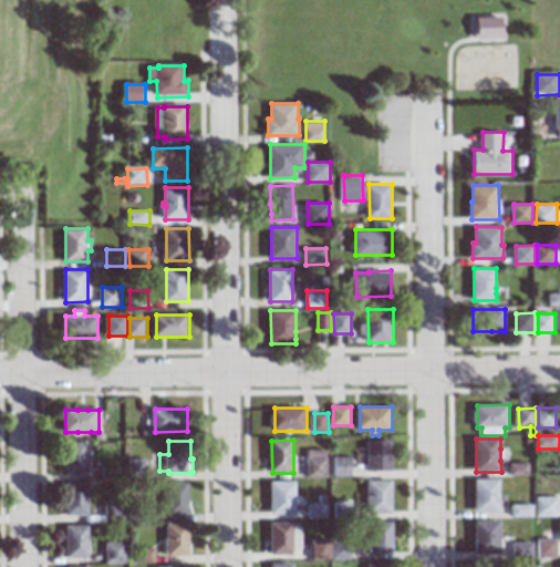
[(394,441),(394,471),(370,471),(370,459),(370,451),(369,441),(394,441)]
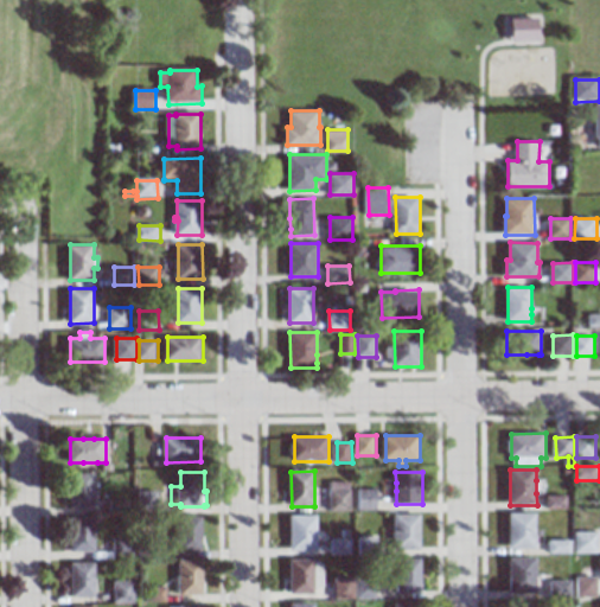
[(71,474),(95,473),(96,491),(97,491),(97,503),(96,503),(96,509),(72,509),(71,474)]
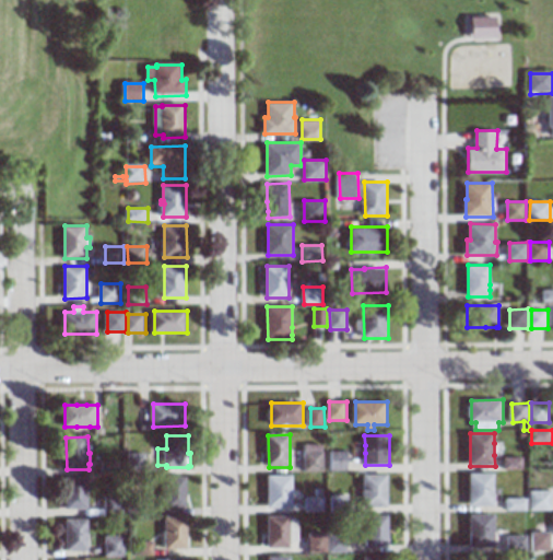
[(324,444),(324,452),(325,452),(325,471),(306,473),(306,452),(307,452),(306,444),(324,444)]
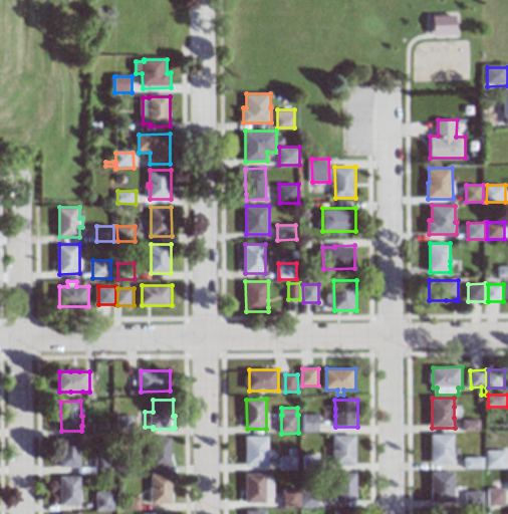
[(320,415),(320,432),(305,433),(305,415),(320,415)]
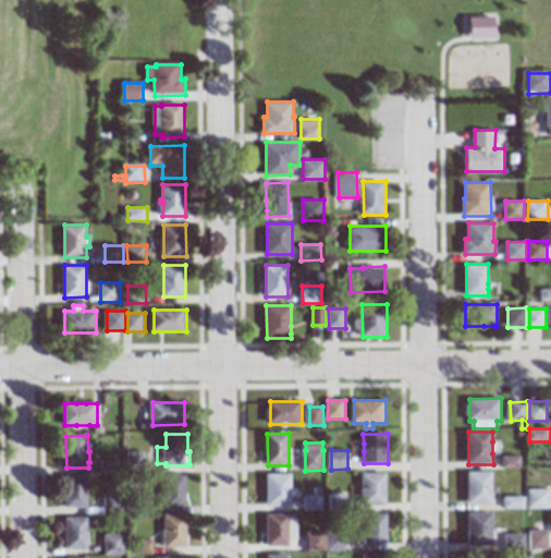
[(130,451),(148,452),(148,470),(129,470),(130,451)]
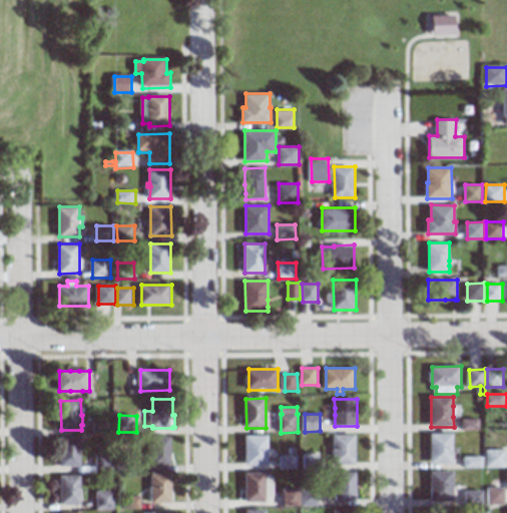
[(480,419),(480,431),(464,431),(463,419),(480,419)]
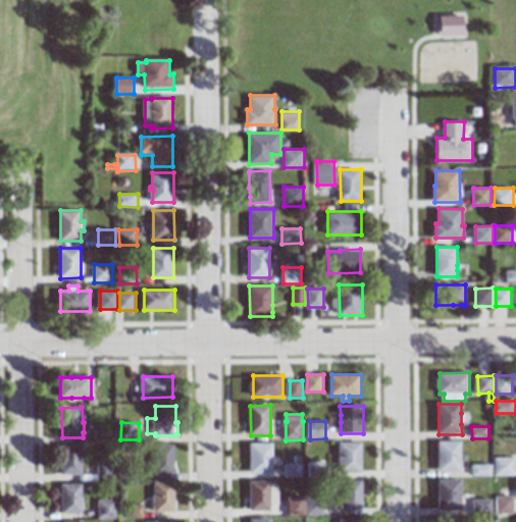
[(96,430),(113,430),(113,441),(96,441),(96,430)]
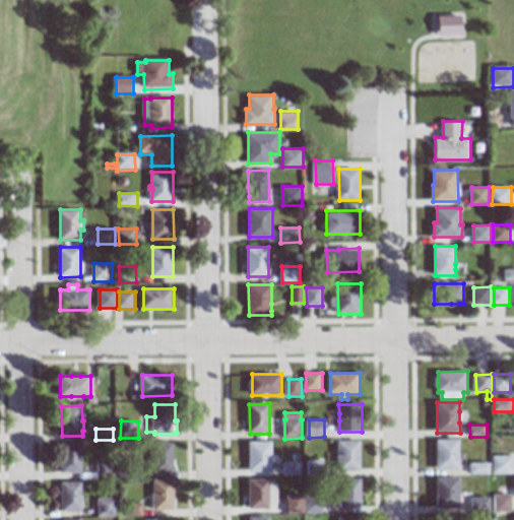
[(460,440),(460,454),(460,466),(460,470),(437,470),(437,440),(460,440)]
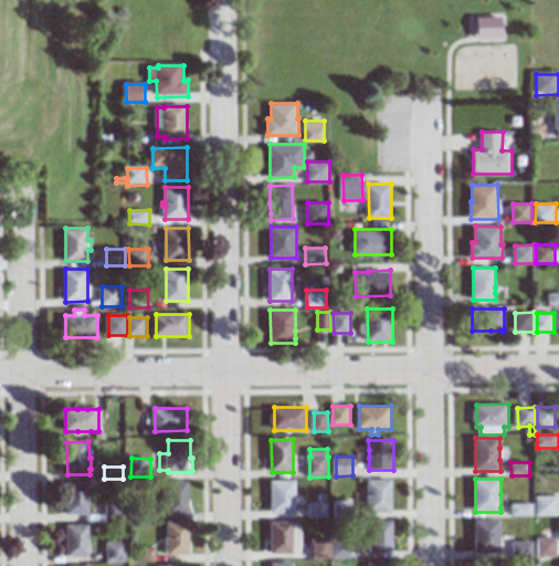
[(146,500),(129,500),(129,480),(146,480),(146,500)]
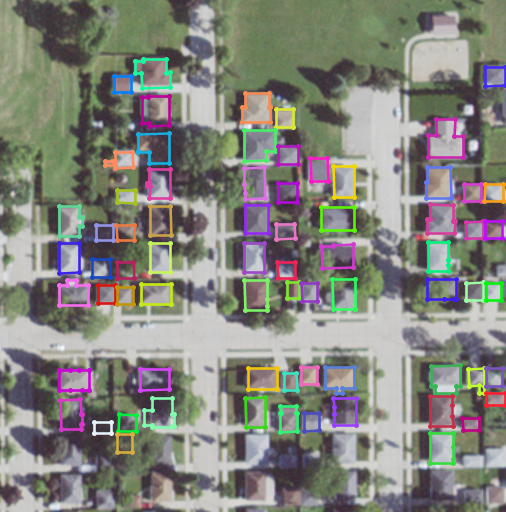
[(356,434),(357,464),(334,464),(334,459),(334,447),(334,434),(356,434)]
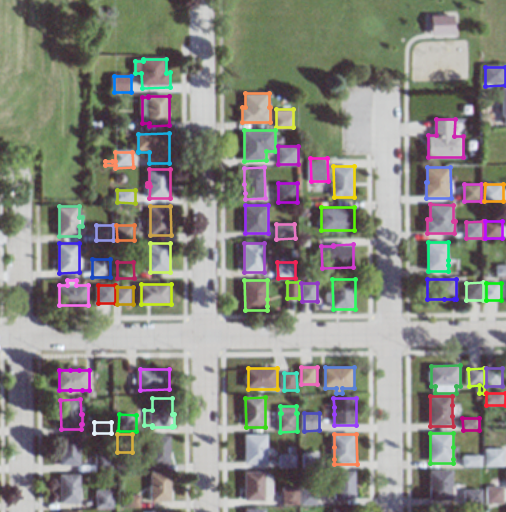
[(268,435),(269,464),(246,465),(246,435),(268,435)]
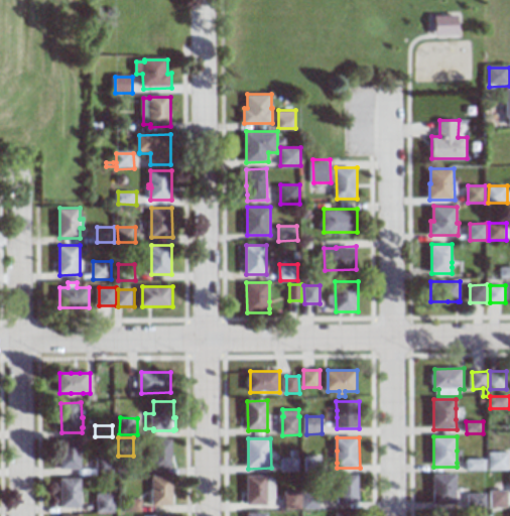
[(60,440),(81,439),(82,470),(61,470),(61,458),(61,452),(60,440)]
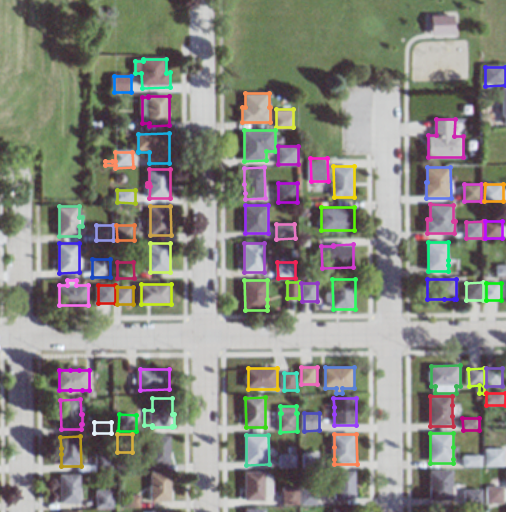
[(152,436),(172,436),(173,465),(153,465),(152,436)]
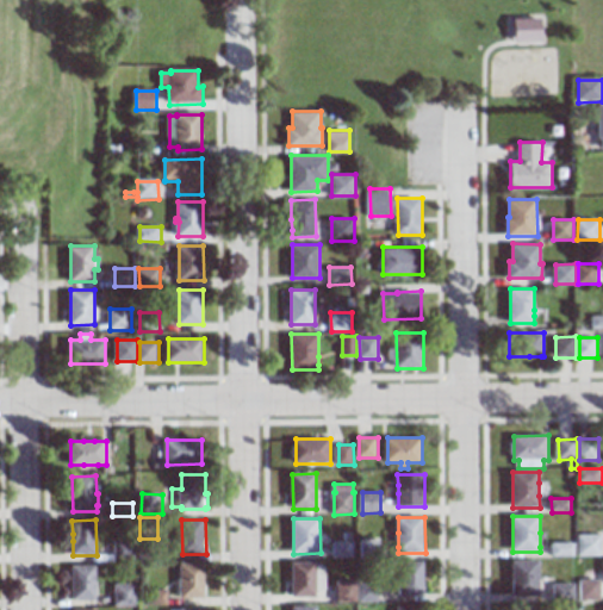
[(602,556),(580,556),(579,535),(602,535),(602,556)]
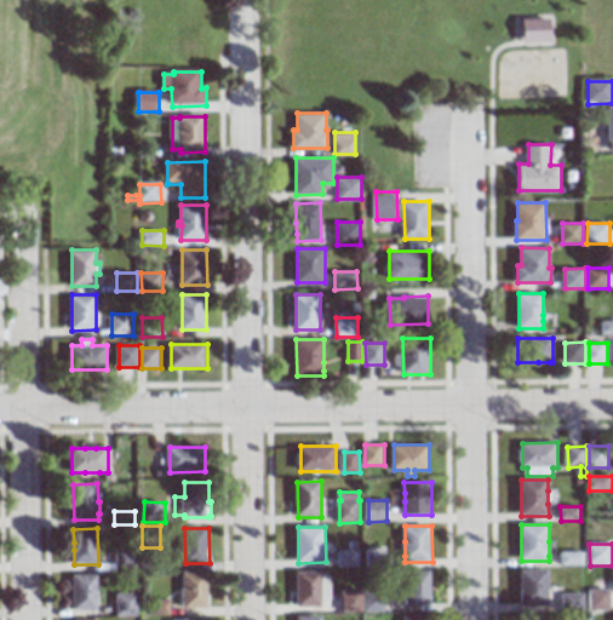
[(390,549),(390,568),(370,568),(370,549),(390,549)]
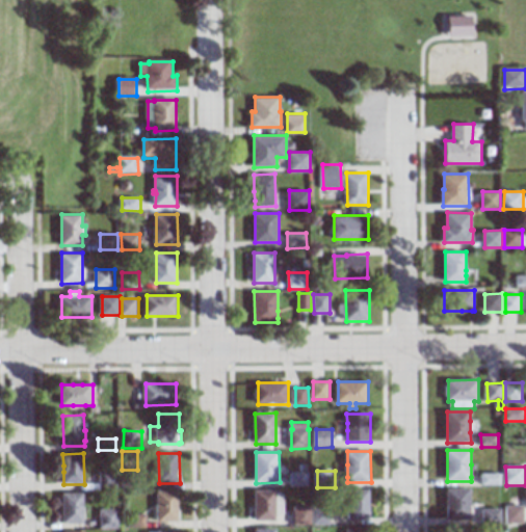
[(310,472),(310,486),(292,486),(292,473),(310,472)]
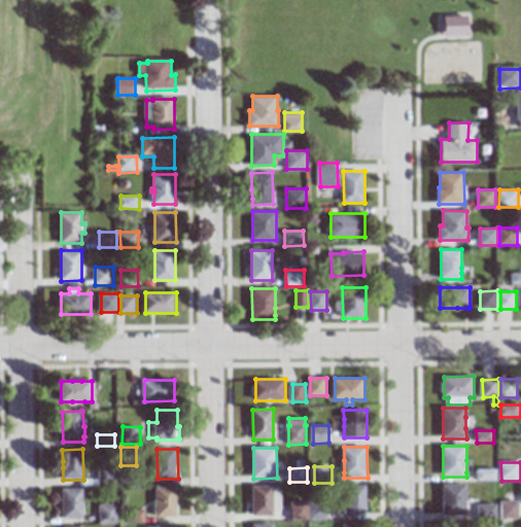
[(100,468),(117,468),(116,485),(100,485),(100,468)]
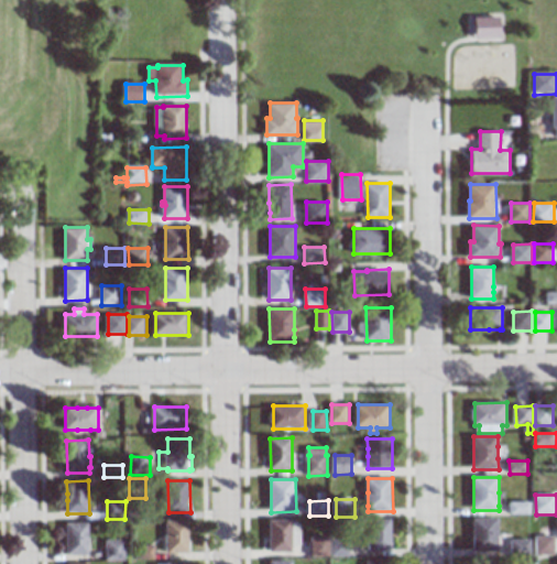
[(130,501),(149,501),(149,519),(130,519),(130,501)]
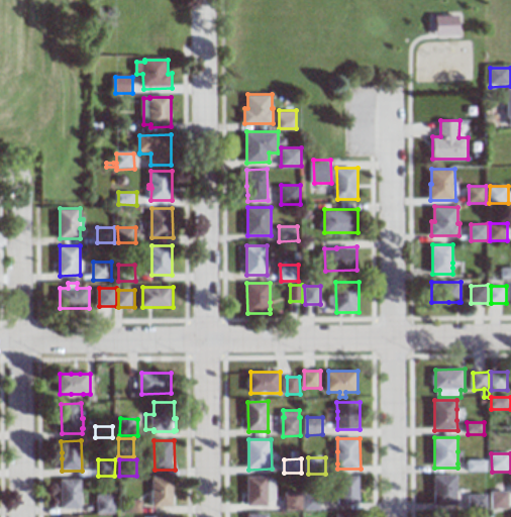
[(488,460),(488,473),(470,472),(470,460),(488,460)]
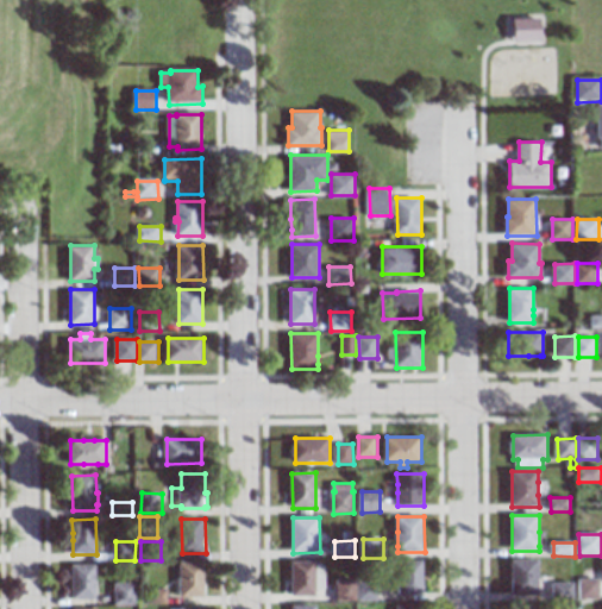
[(539,559),(539,596),(513,596),(512,560),(539,559)]
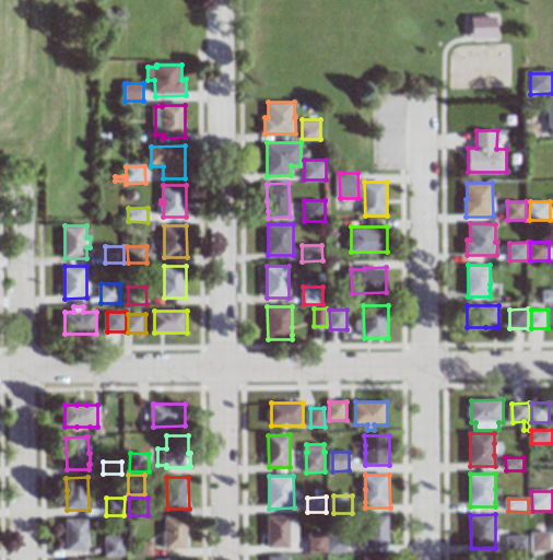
[(291,516),(291,518),(296,518),(299,522),(299,541),(297,544),(291,544),(291,549),(269,549),(269,516),(291,516)]
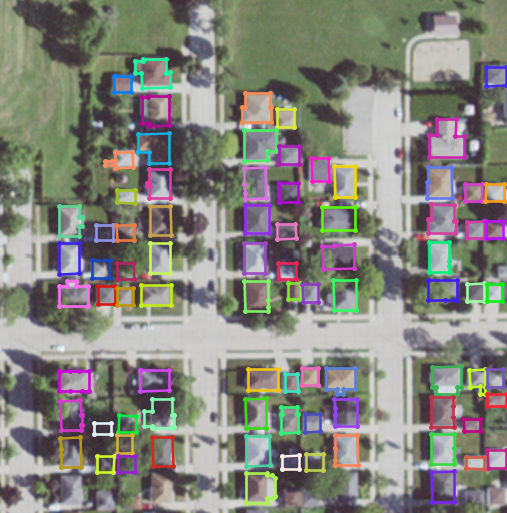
[(358,473),(358,489),(358,492),(358,502),(338,502),(338,490),(338,473),(358,473)]
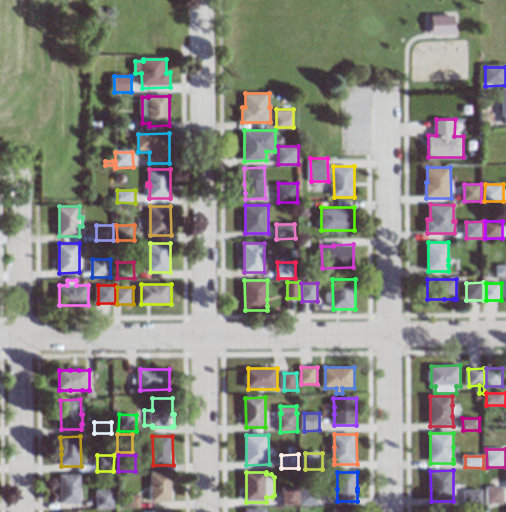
[(153,473),(173,473),(173,503),(153,503),(153,473)]
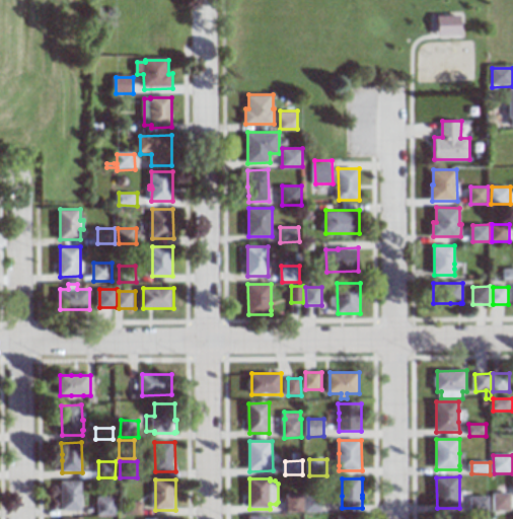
[(62,482),(82,482),(82,511),(62,511),(62,482)]
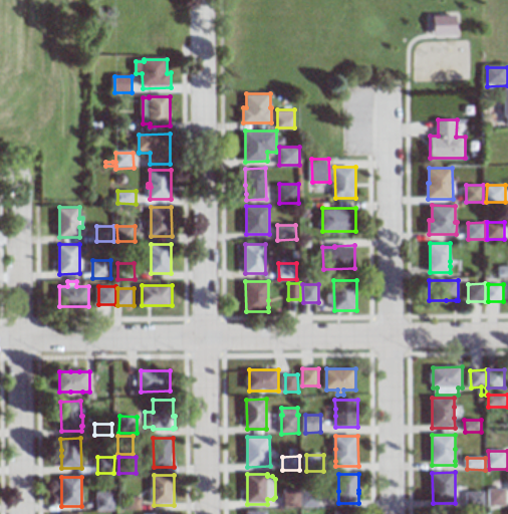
[(507,489),(507,506),(490,506),(490,489),(507,489)]
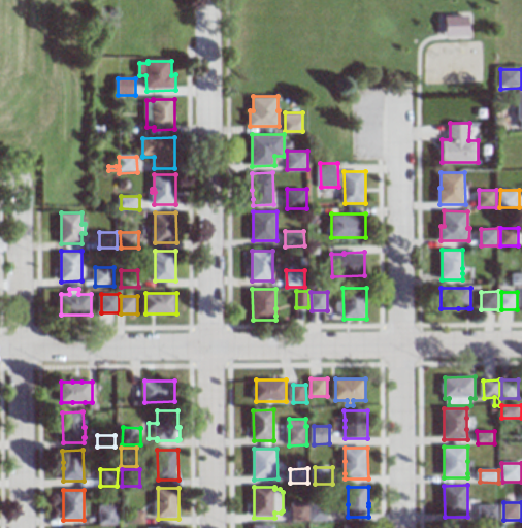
[(311,503),(311,522),(293,522),(293,503),(311,503)]
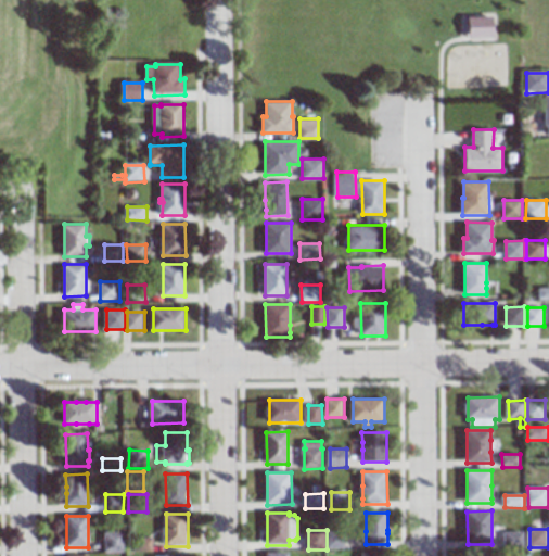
[(328,530),(347,530),(347,550),(328,550),(328,530)]
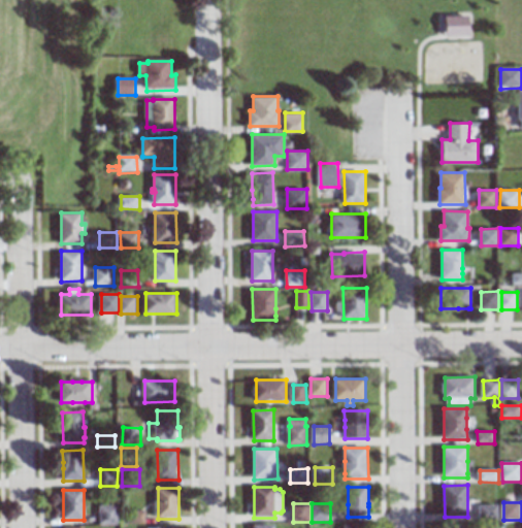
[(100,505),(119,505),(119,525),(101,525),(100,505)]
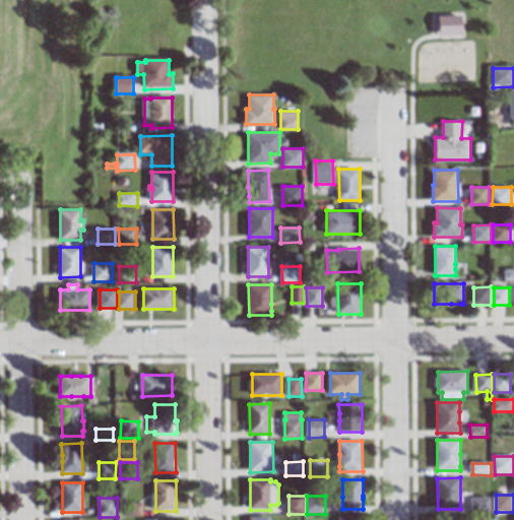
[(491,498),(491,513),(472,513),(472,498),(491,498)]
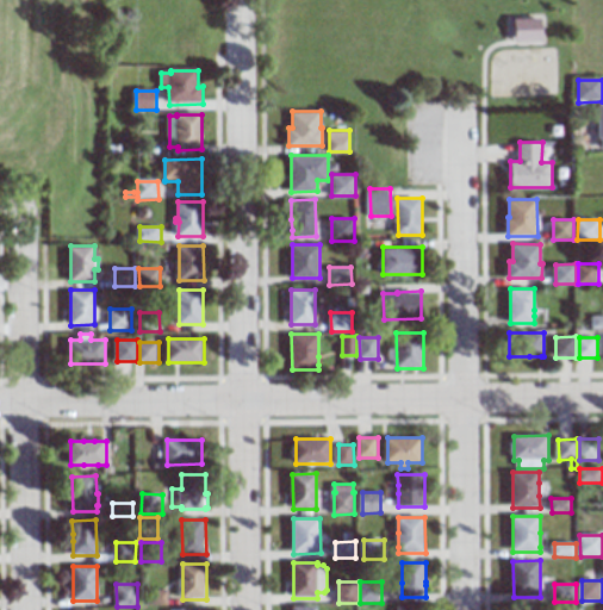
[(149,590),(169,590),(169,605),(149,605),(149,590)]
